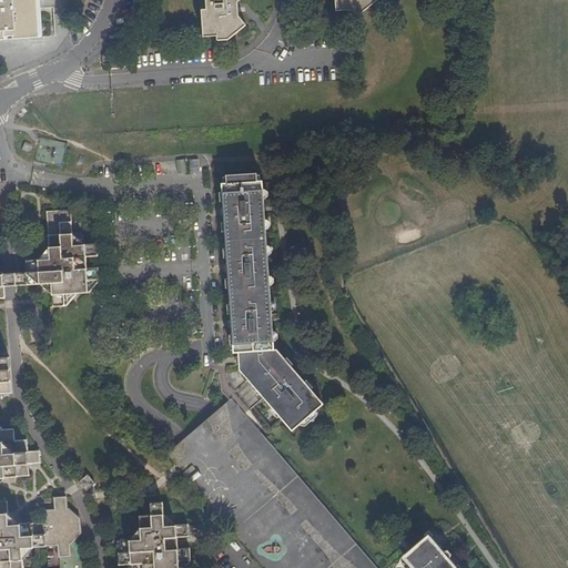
[(0,0),(0,38),(43,37),(40,0),(0,0)]
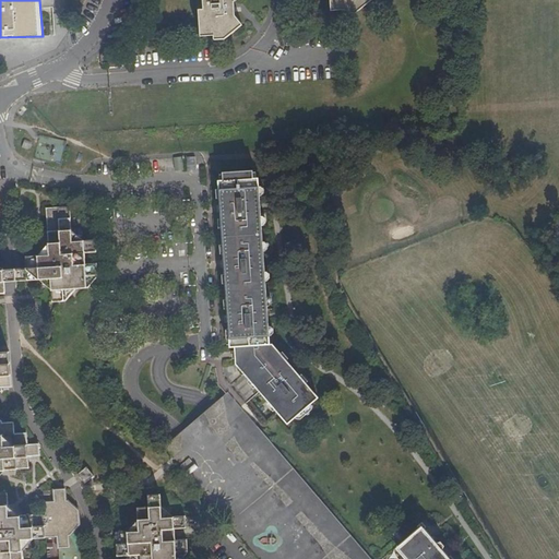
[(203,0),(204,8),(200,9),(201,35),(215,35),(216,38),(225,38),(242,22),(235,13),(234,0),(203,0)]
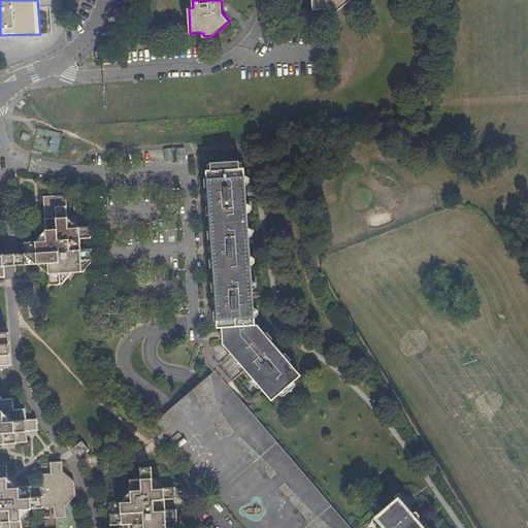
[(324,12),(336,11),(349,0),(310,0),(310,9),(324,9),(324,12)]
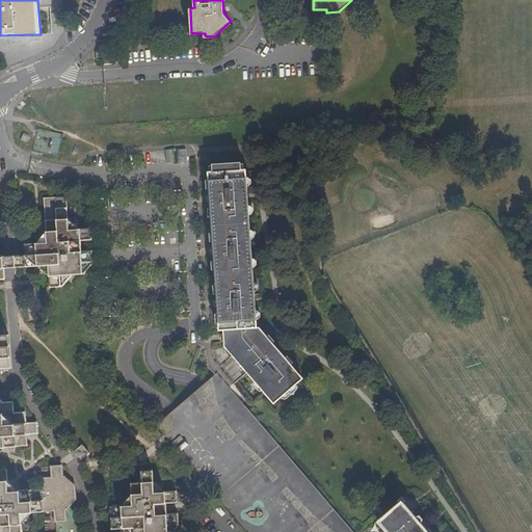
[(108,52),(107,49),(104,54),(97,56),(97,60),(103,60),(103,64),(115,63),(114,51),(108,52)]
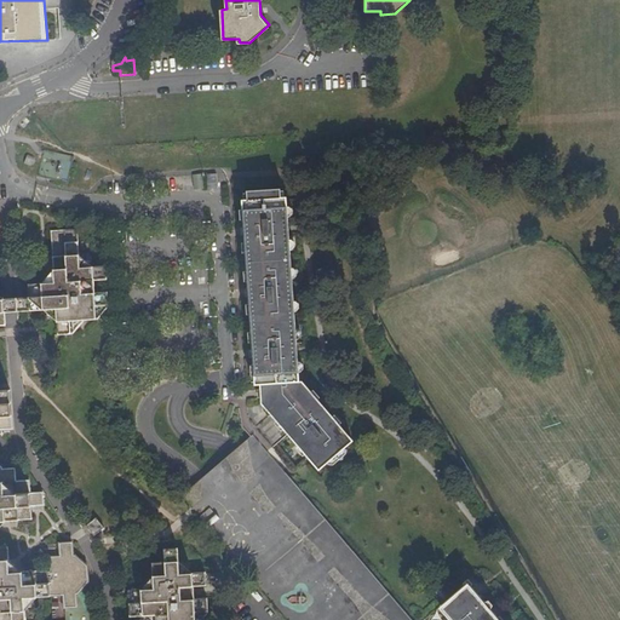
[(28,154),(24,164),(28,166),(30,166),(33,166),(34,165),(36,162),(36,160),(35,158),(34,156),(28,154)]
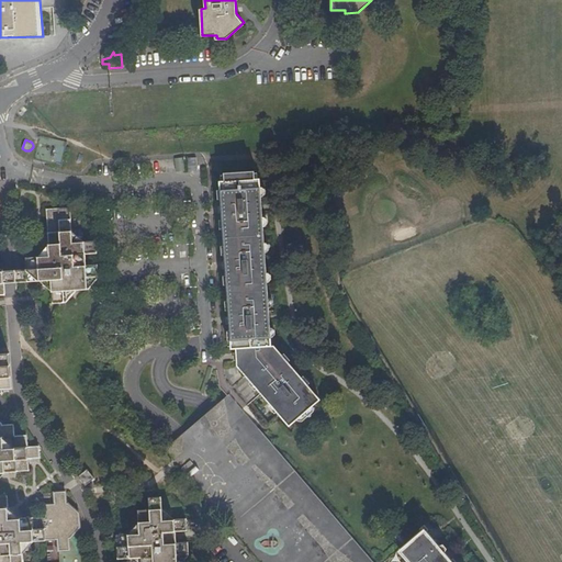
[(272,346),(260,179),(256,179),(255,172),(224,173),(225,181),(221,182),(232,349),(237,348),(238,364),(263,394),(290,426),(299,419),(314,406),(321,400),(276,346),(272,346)]
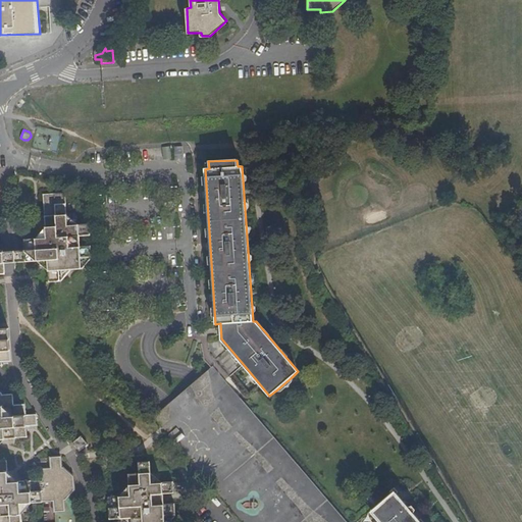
[(0,521),(20,521),(20,502),(53,501),(53,511),(64,511),(63,501),(73,491),(73,477),(62,467),(61,458),(51,458),(51,469),(40,470),(40,481),(6,481),(6,463),(0,463),(0,437),(24,437),(24,425),(35,425),(35,415),(23,415),(23,404),(13,405),(12,395),(2,395),(0,393),(0,363),(8,363),(6,329),(0,329),(0,273),(3,273),(3,262),(48,260),(48,280),(63,279),(67,268),(80,268),(90,258),(90,247),(79,247),(79,236),(89,235),(89,224),(66,225),(65,194),(45,195),(45,208),(47,240),(24,241),(24,250),(0,251),(0,521)]
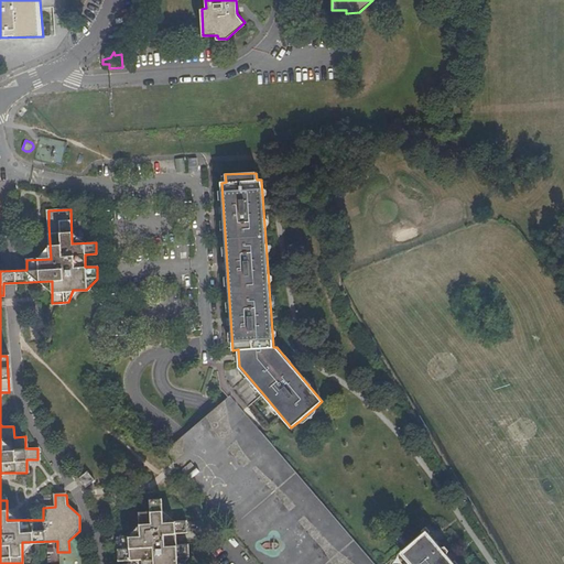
[(181,437),(164,451),(176,465),(260,563),(375,563),(230,394),(214,409),(181,437)]
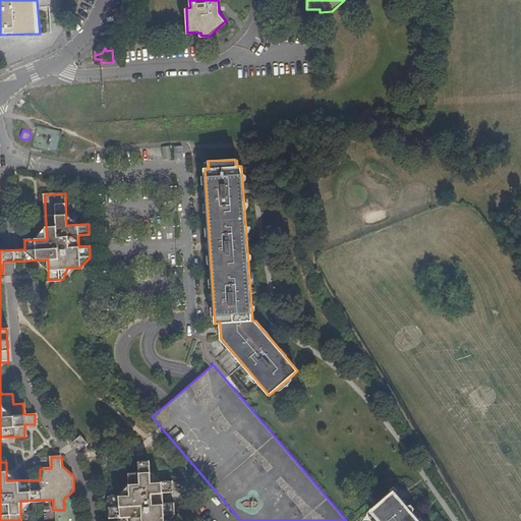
[(291,378),(291,377),(277,389),(277,390),(282,390),(291,382),(291,378)]
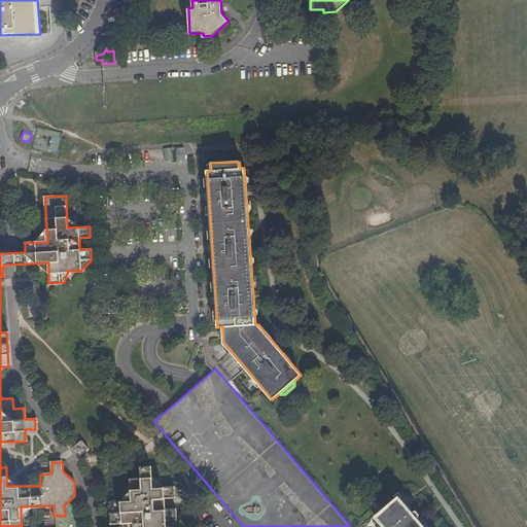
[(81,440),(73,446),(80,454),(89,448),(81,440)]
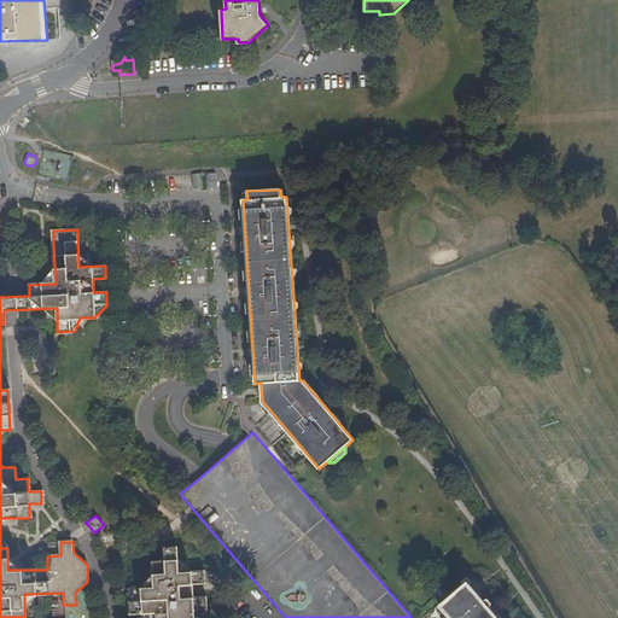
[(199,617),(205,611),(204,598),(193,598),(193,583),(204,583),(203,571),(178,572),(176,547),(163,547),(164,559),(152,559),(153,587),(128,587),(129,612),(155,612),(155,617),(199,617)]
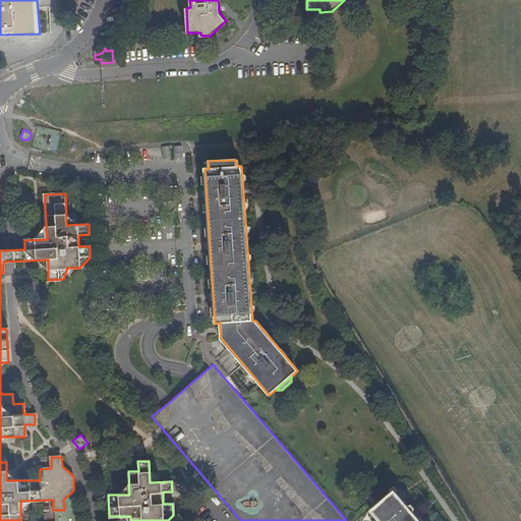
[(421,520),(397,493),(391,493),(370,510),(380,520),(421,520)]
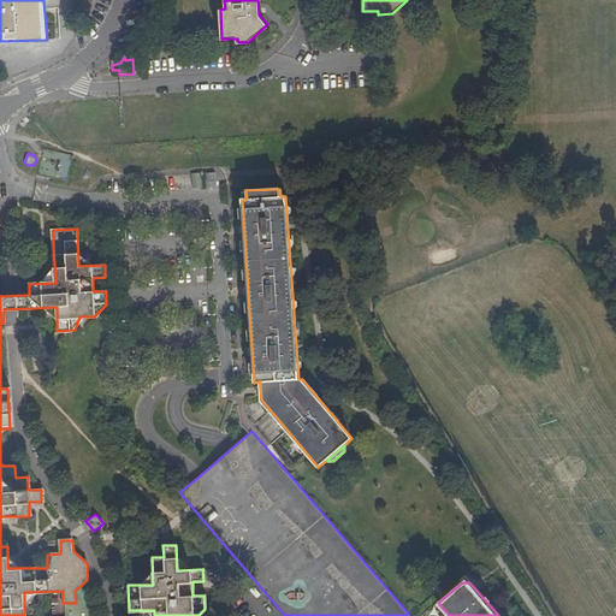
All buildings are outlined.
